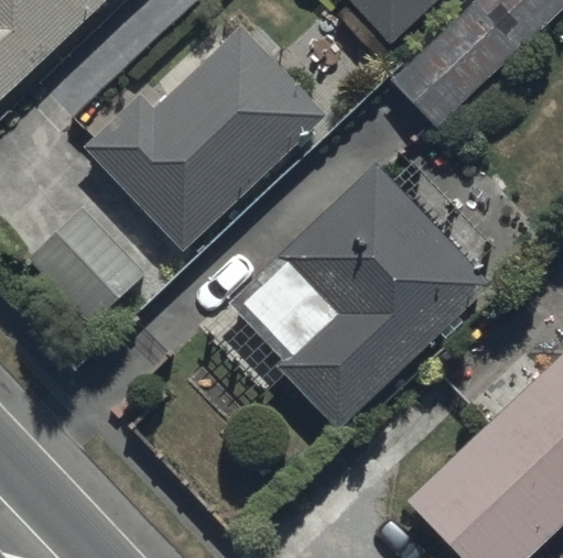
[(0,102),(106,0),(0,0),(0,102)]
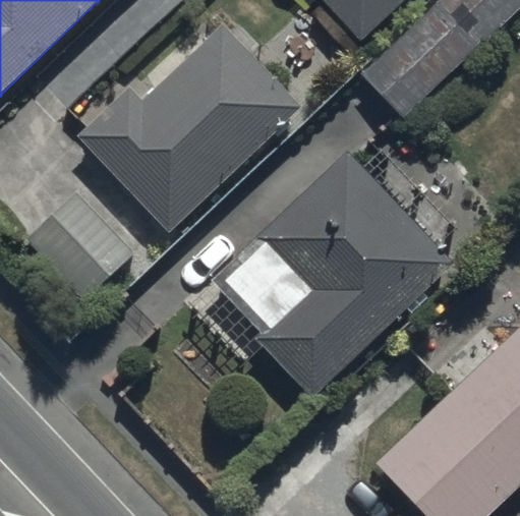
[(320,0),(362,43),(405,0),(320,0)]
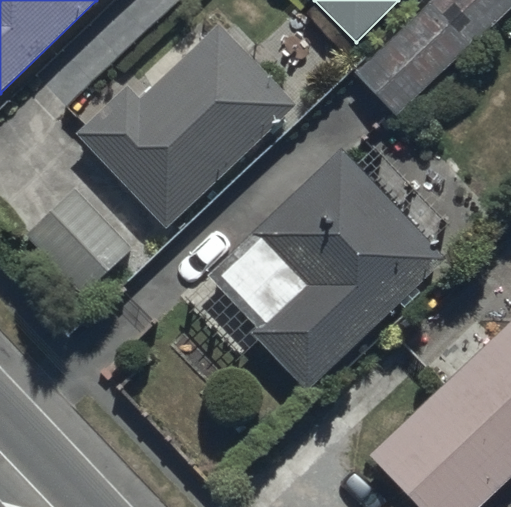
[(510,0),(429,0),(352,70),(395,117),(510,10),(510,0)]
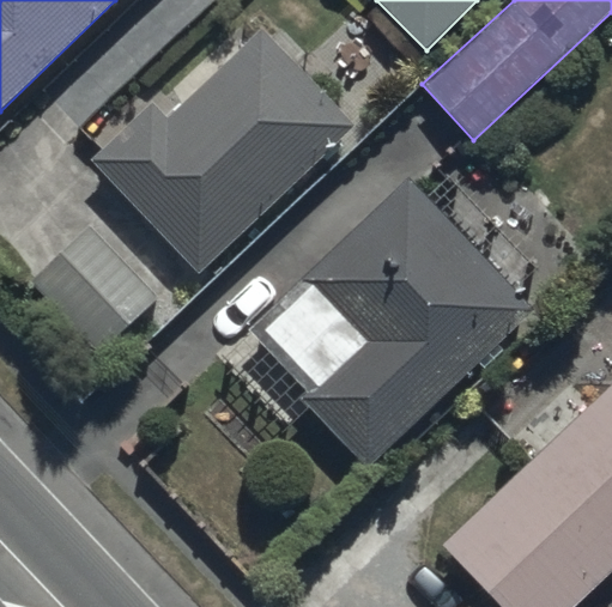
[(146,98),(89,152),(199,272),(355,127),(265,31),(168,122),(146,98)]
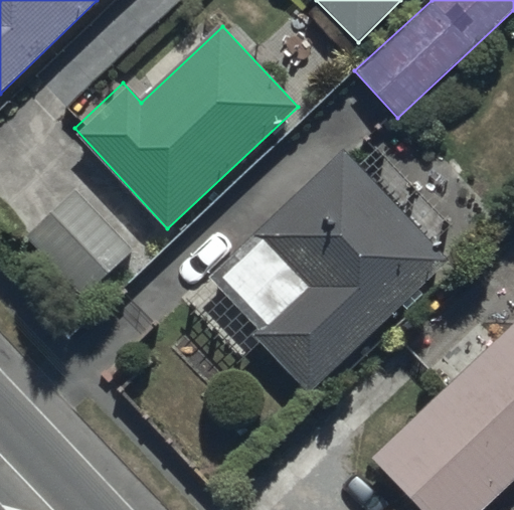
[(266,323),(255,333),(306,387),(446,258),(347,150),(259,231),(265,237),(222,276),(266,323)]
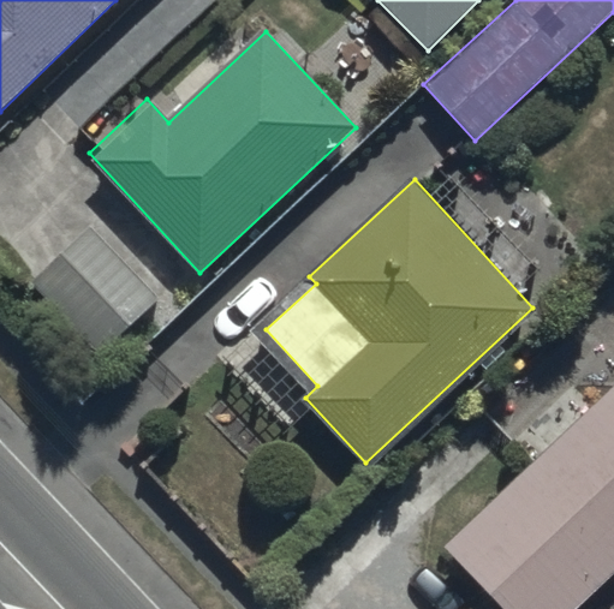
[(613,386),(442,544),(501,608),(571,608),(613,569),(613,386)]
